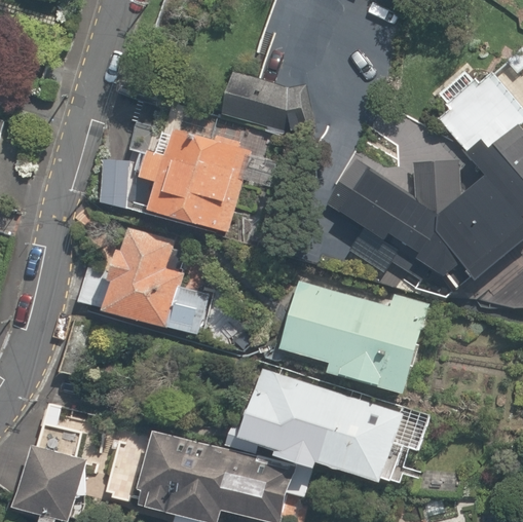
[(522,309),(522,134),(521,133),(522,131),(522,113),(470,58),(434,91),(449,107),(437,118),(473,155),(467,161),(484,182),(458,203),(457,164),(412,166),(410,199),(365,162),(329,207),(447,288),(522,309)]
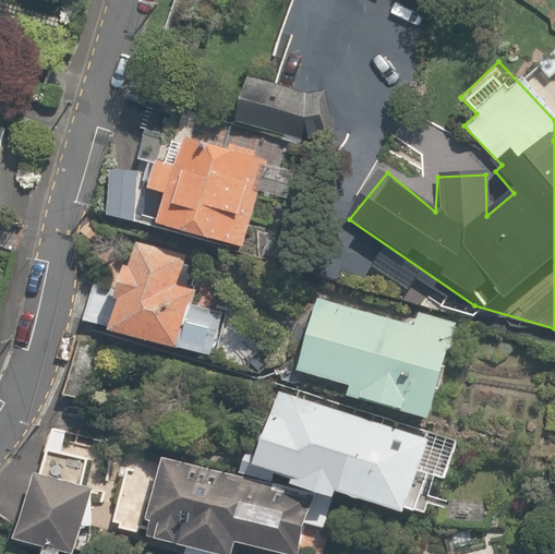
[(326,91),(245,75),(237,123),(317,139),(326,91)]
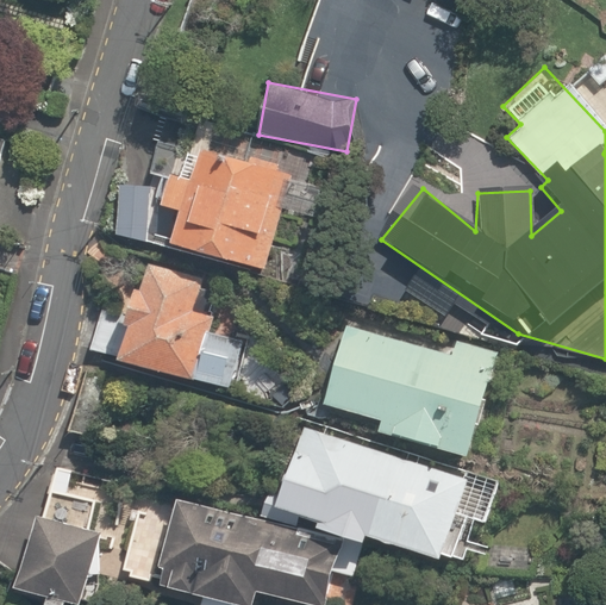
[(176,174),(170,211),(182,213),(176,250),(268,266),(286,163),(193,148),(188,176),(176,174)]
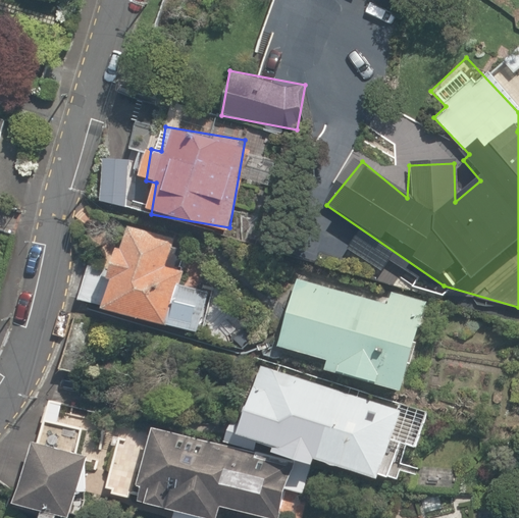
[(133,155),(102,152),(98,199),(128,201),(133,155)]
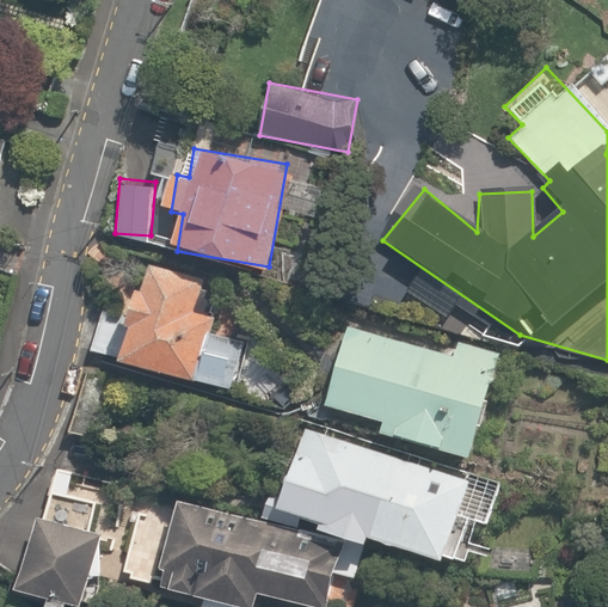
[(124,368),(229,386),(238,337),(210,332),(214,313),(197,311),(203,275),(148,265),(143,292),(137,290),(124,368)]
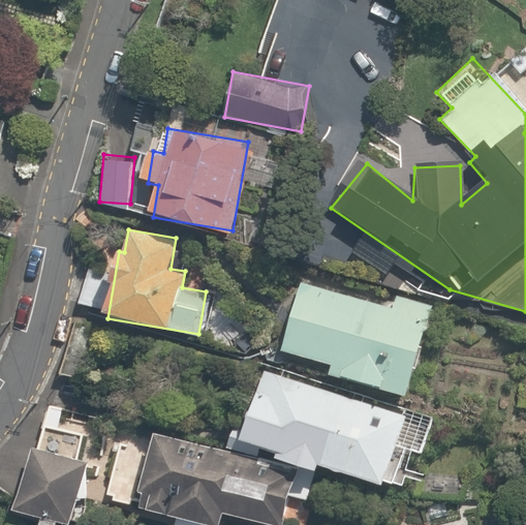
[(79,273),(71,307),(104,314),(112,280),(79,273)]
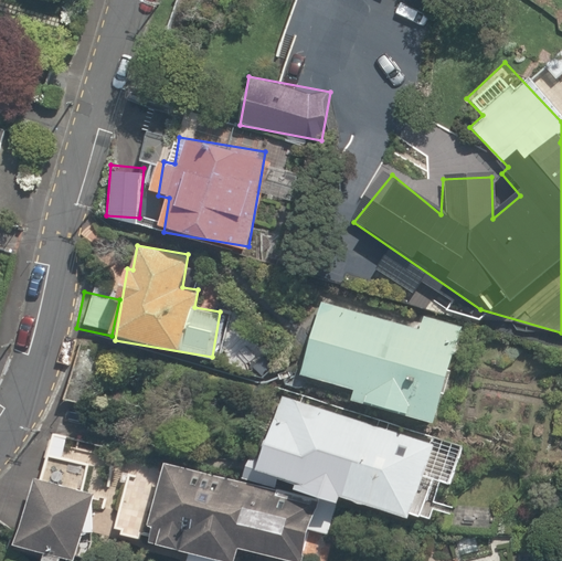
[(433,424),(460,324),(423,314),(421,320),(412,318),(410,327),(318,303),(297,379),(351,394),(349,402),(433,424)]
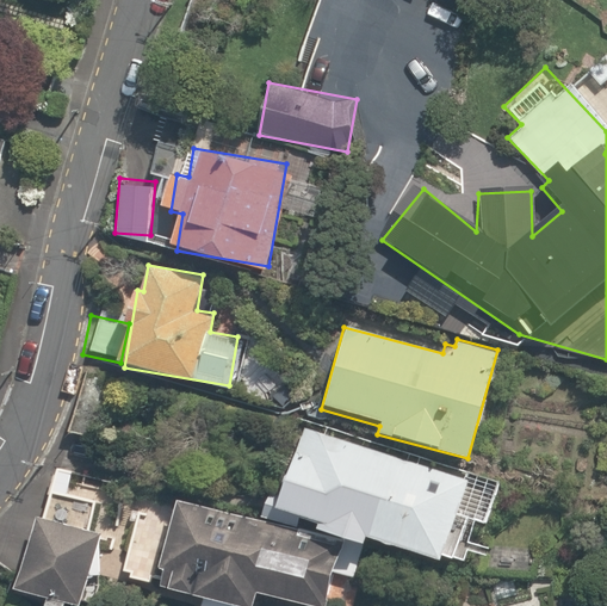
[(302,422),(274,511),(323,525),(321,535),(367,549),(370,539),(443,562),(470,475),(302,422)]
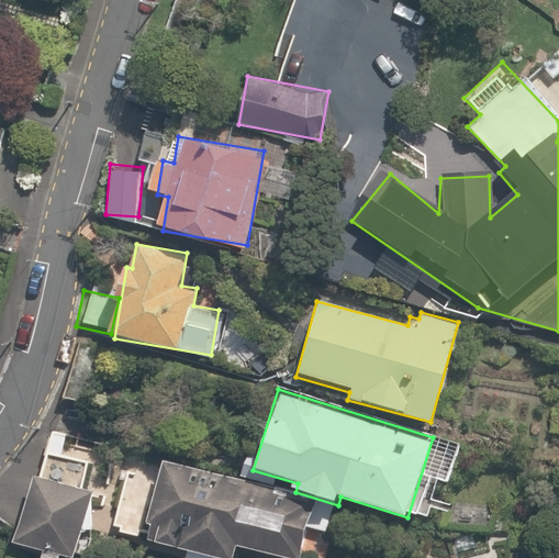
[(89,462),(47,453),(41,479),(34,477),(18,540),(47,548),(44,557),(63,557),(65,553),(75,555),(90,491),(81,489),(89,462)]
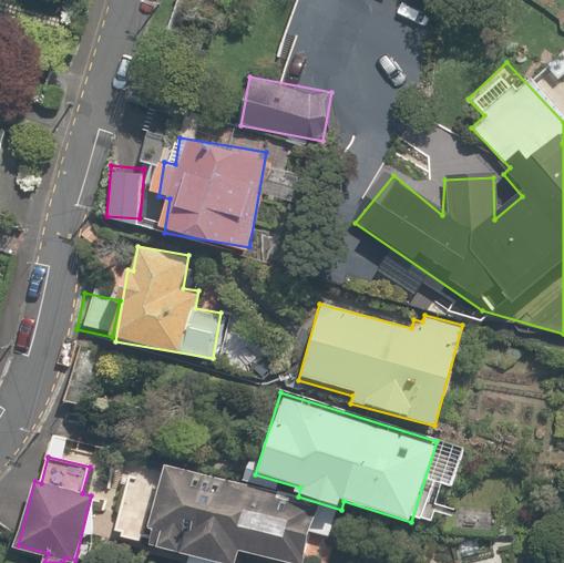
[(159,474),(124,468),(111,532),(144,540),(159,474)]
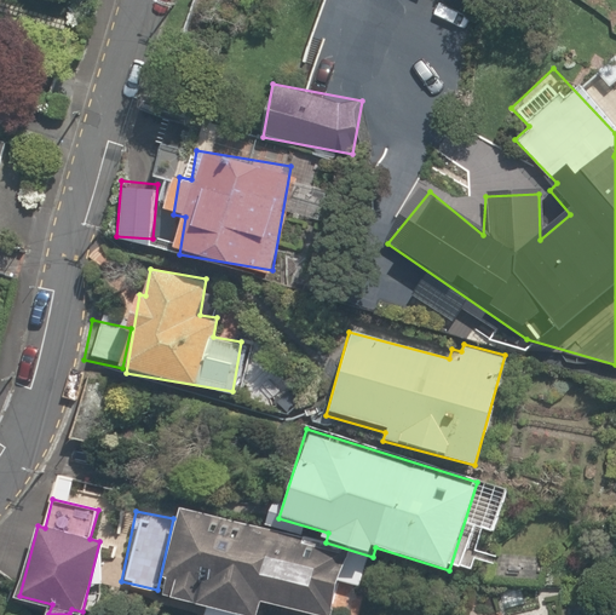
[(266,614),(270,605),(309,614),(334,614),(346,563),(335,561),(337,557),(320,553),(321,549),(300,544),(300,540),(184,512),(162,610),(182,614),(266,614)]
